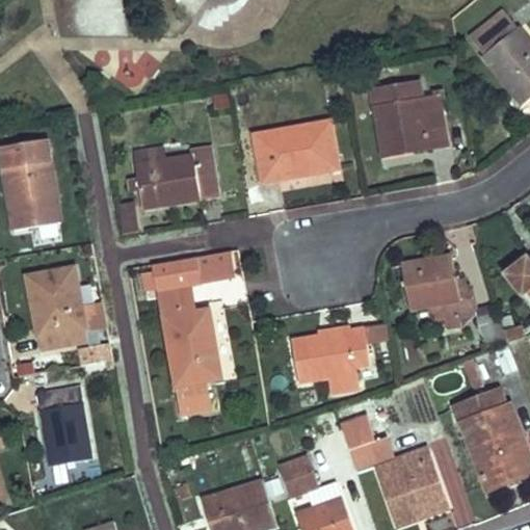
[(483,33),(507,15),(502,8),(479,27),(483,33)]
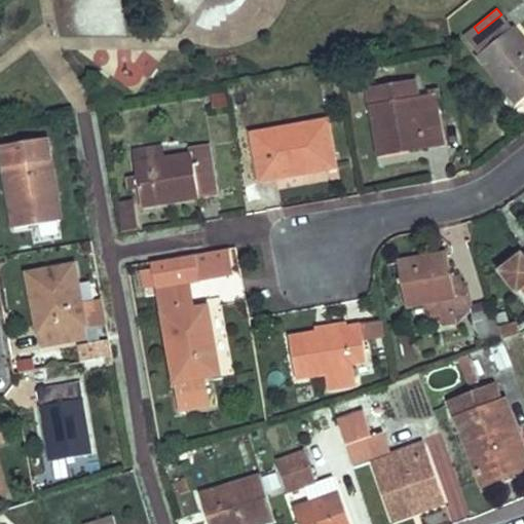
[(523,96),(523,42),(501,14),(478,33),(474,27),(463,35),(478,52),(477,53),(516,103),(523,96)]
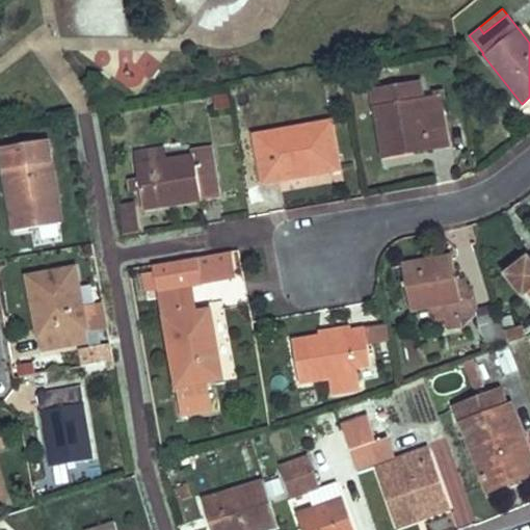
[(446,143),(441,112),(424,115),(418,80),(371,88),(381,148),(411,142),(412,149),(446,143)]
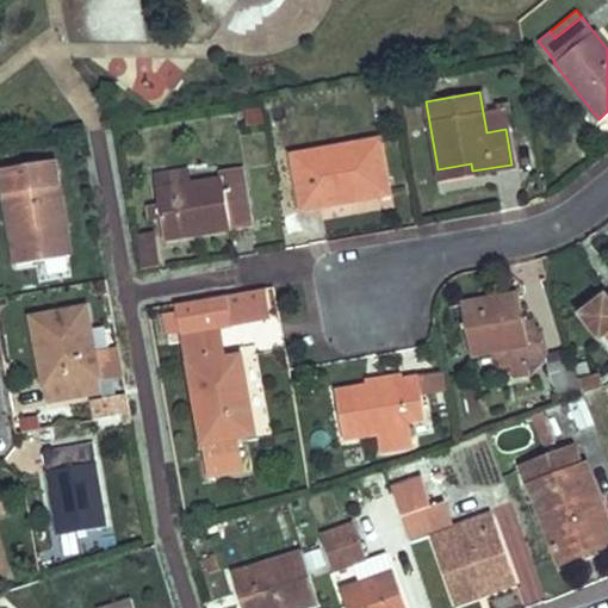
[(486,132),(506,129),(502,109),(483,112),(486,132)]
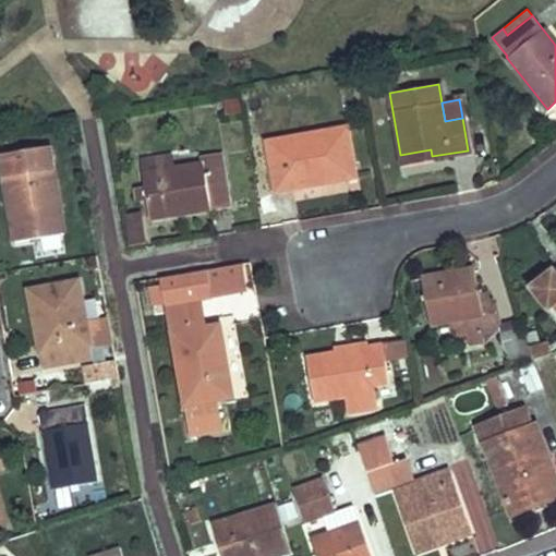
[(346,125),(266,140),(275,190),(354,176),(346,125)]
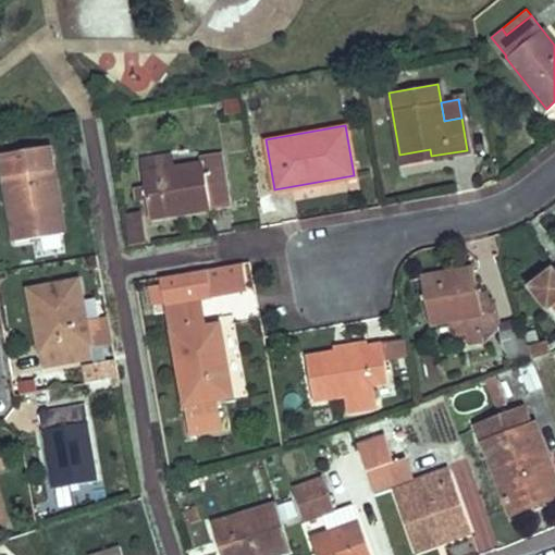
[(0,160),(13,239),(62,232),(47,145),(0,153),(0,160)]
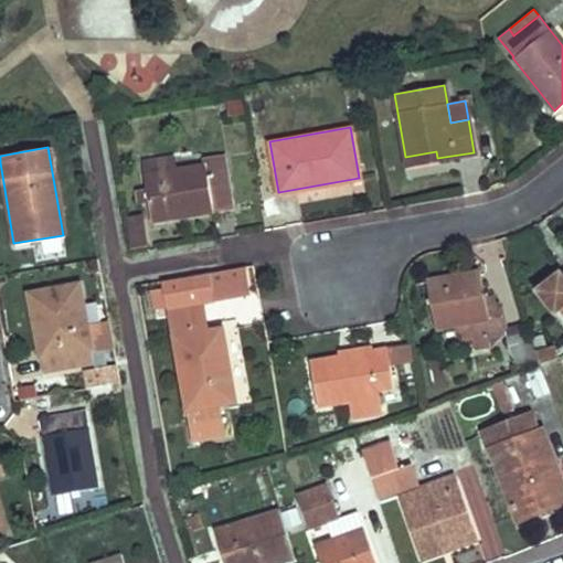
[(406,163),(437,158),(436,151),(405,157),(406,163)]
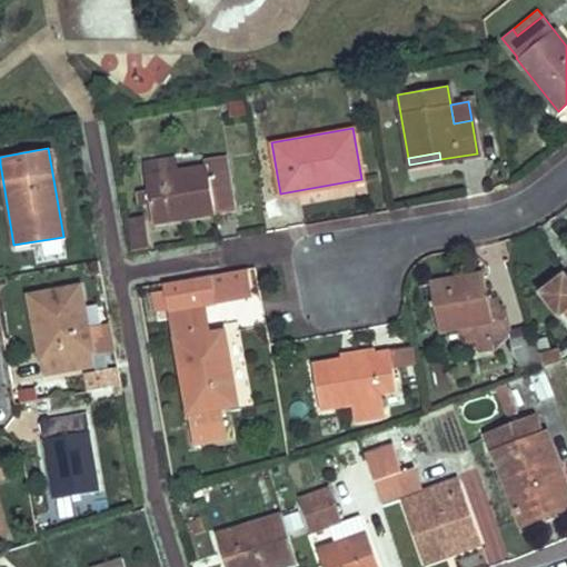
[(143,161),(147,188),(148,200),(151,220),(234,207),(225,156),(204,159),(205,166),(176,170),(173,157),(143,161)]
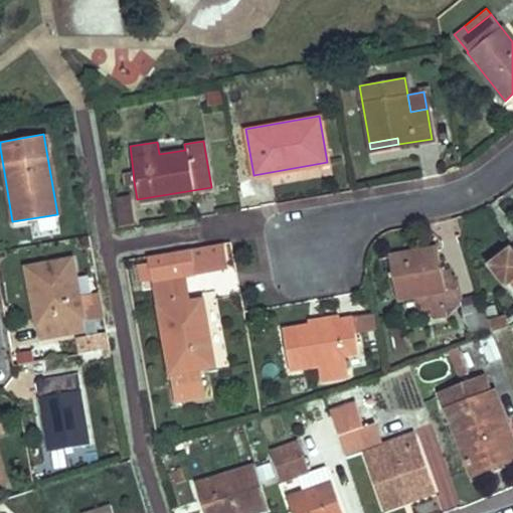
[(134,181),(133,170),(124,171),(126,182),(134,181)]
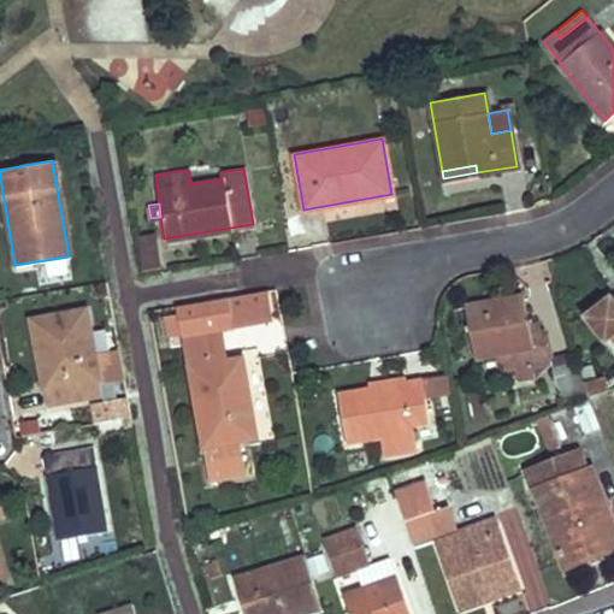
[(145,266),(157,264),(152,236),(141,237),(145,266)]
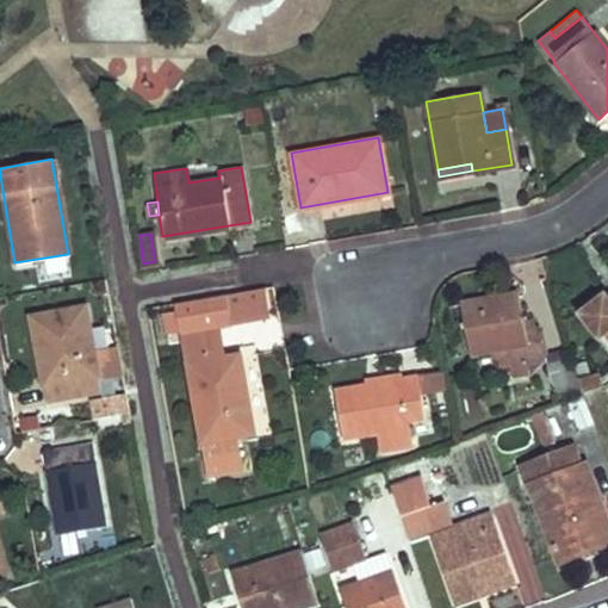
[(268,315),(264,286),(211,296),(216,324),(268,315)]
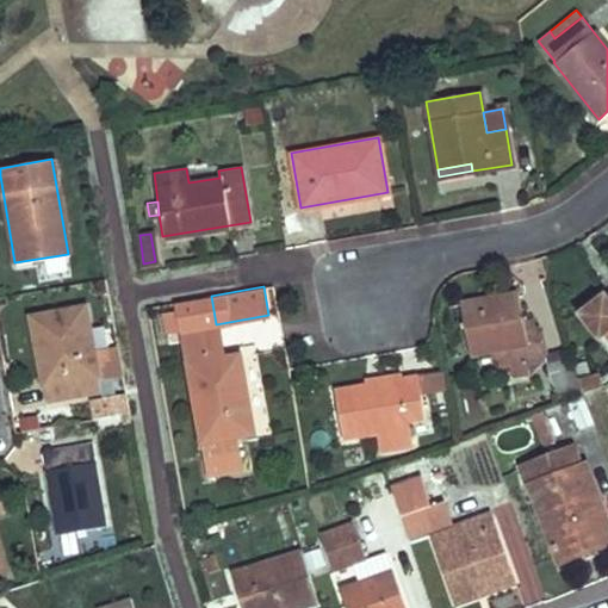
[(517,292),(459,303),(469,353),(506,346),(512,377),(531,373),(541,357),(544,358),(539,330),(533,332),(531,317),(522,318),(517,292)]
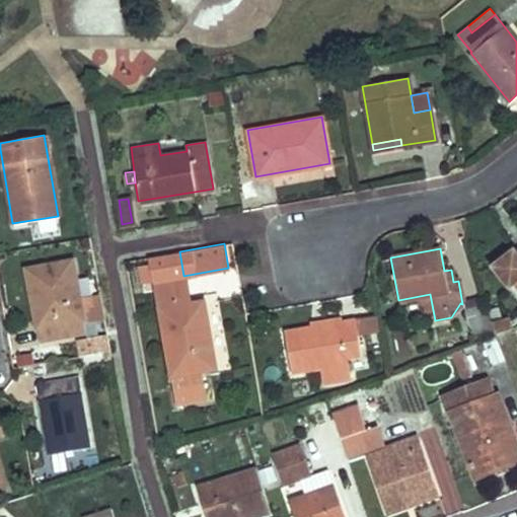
[(516,254),(513,249),(493,266),(509,286),(512,283),(516,289),(516,254)]
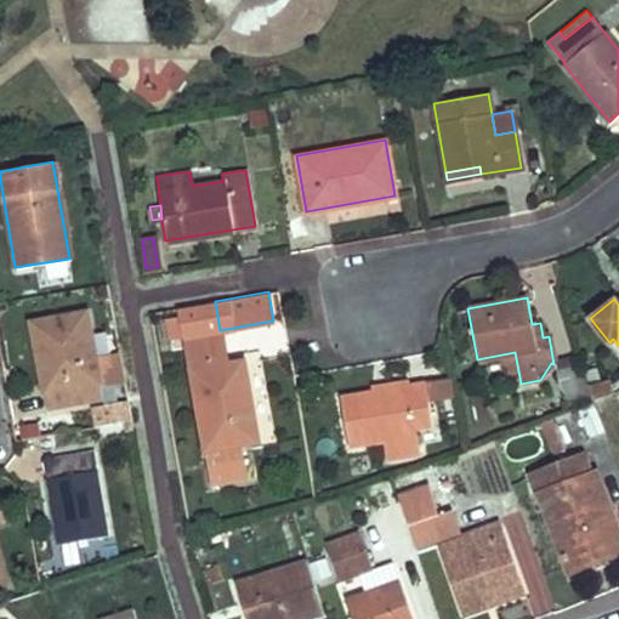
[(183,336),(220,330),(215,301),(179,307),(183,336)]
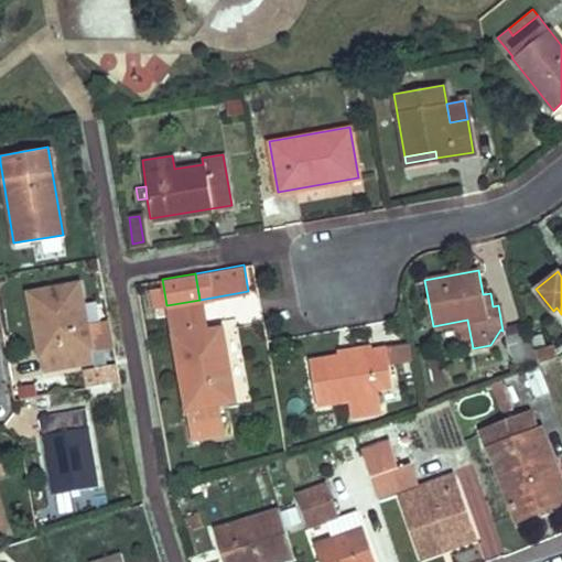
[(89,349),(90,349),(85,323),(77,282),(26,292),(43,371),(93,361),(89,349)]
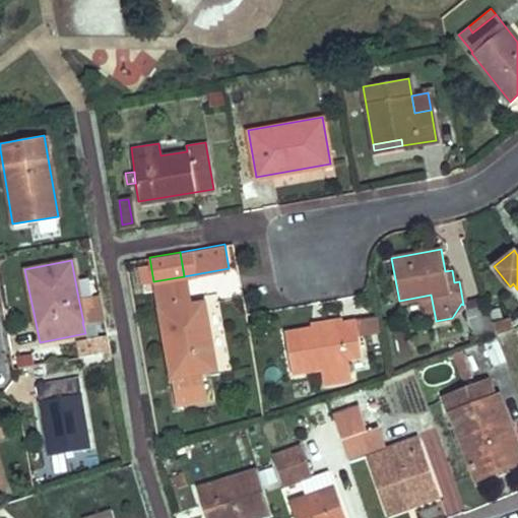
[(153,281),(150,263),(138,265),(141,283),(153,281)]
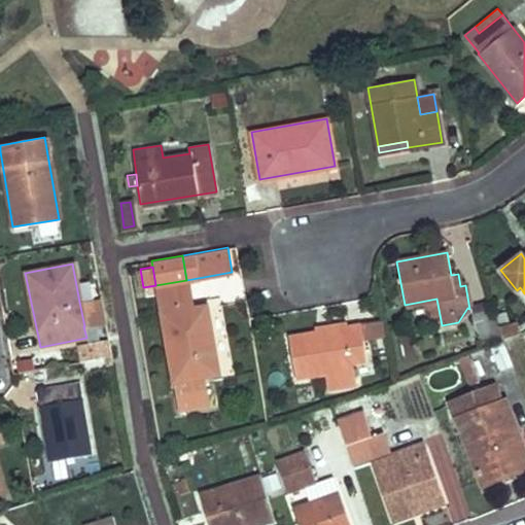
[(215,278),(220,302),(244,298),(239,274),(215,278)]
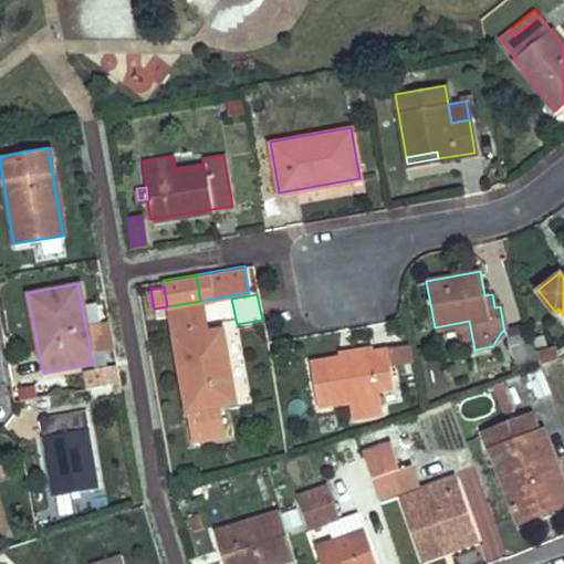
[(200,301),(167,306),(168,312),(201,306),(200,301)]
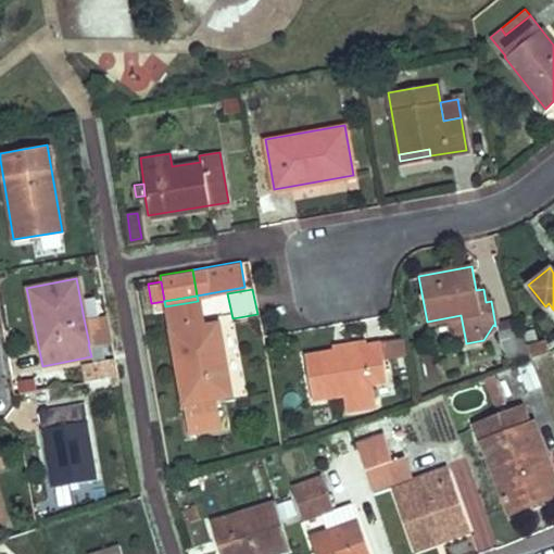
[(198,301),(165,306),(181,402),(183,402),(214,397),(229,394),(216,323),(187,327),(186,320),(201,317),(198,301)]
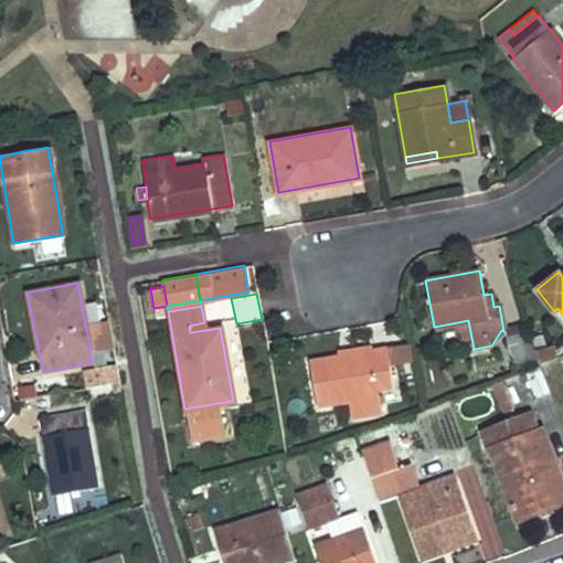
[(85,324),(91,350),(113,347),(107,319),(85,324)]
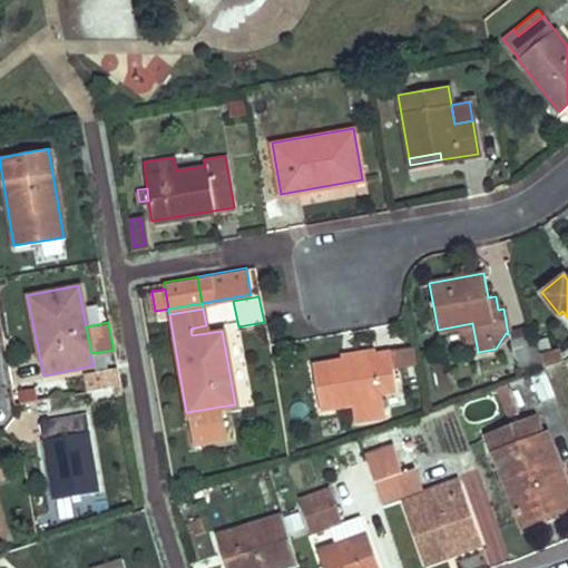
[(192,335),(207,333),(206,325),(191,329),(192,335)]
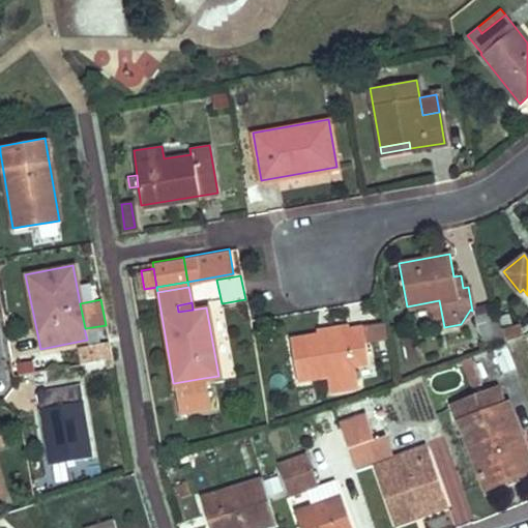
[(498,333),(491,310),(474,314),(480,339),(498,333)]
